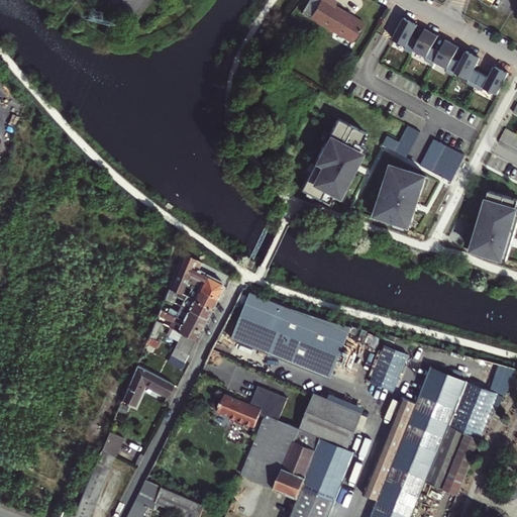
[(309,18),(320,0),(308,0),(301,13),(309,18)]
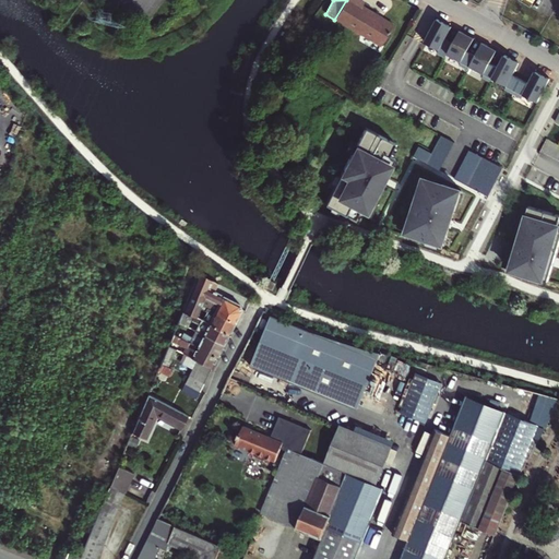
[(364,3),(358,0),(346,0),(334,20),(380,49),(393,27),(361,8),(364,3)]
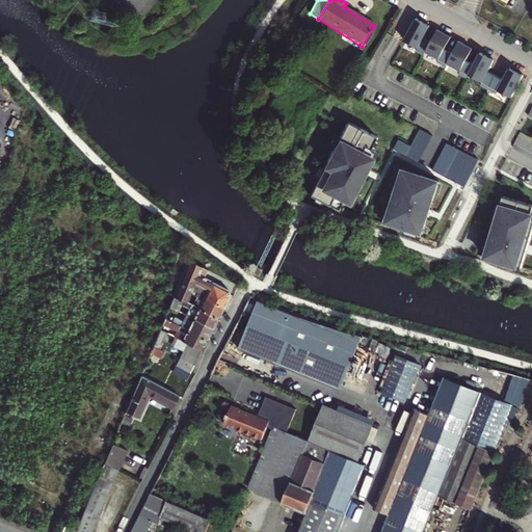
[(421,56),(423,52),(429,42),(421,37),(427,26),(414,19),(401,41),(415,48),(413,51),(421,56)]
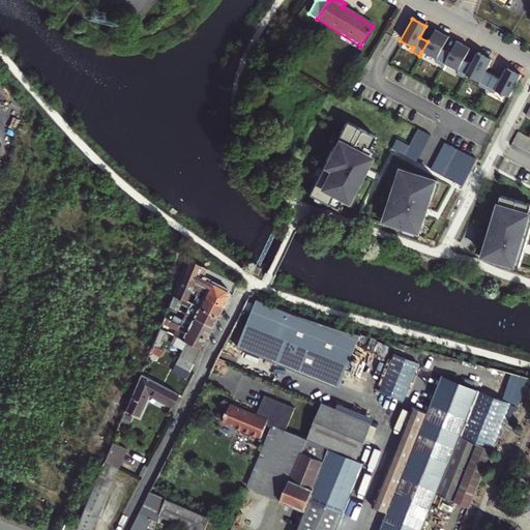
[(441,66),(443,63),(448,53),(441,48),(446,37),(442,35),(439,34),(440,33),(434,29),(428,41),(421,52),(435,59),(433,62),(441,66)]
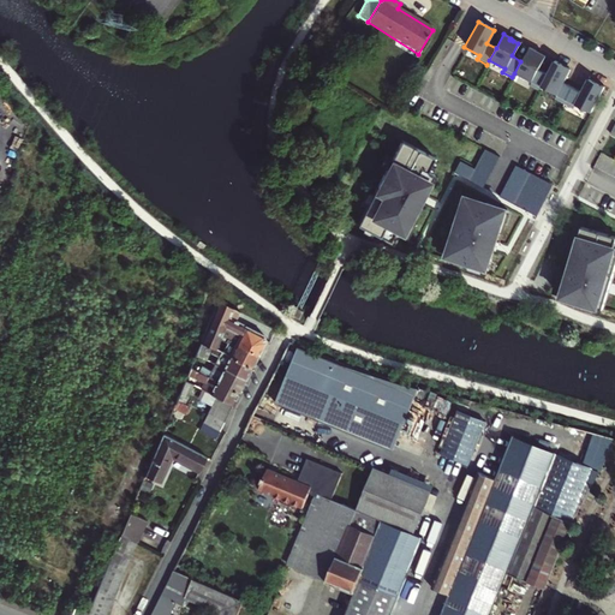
[(537,91),(538,87),(545,73),(536,69),(543,57),(537,53),(537,54),(535,53),(536,51),(527,47),(521,59),(520,61),(514,73),(530,82),(527,85),(537,91)]
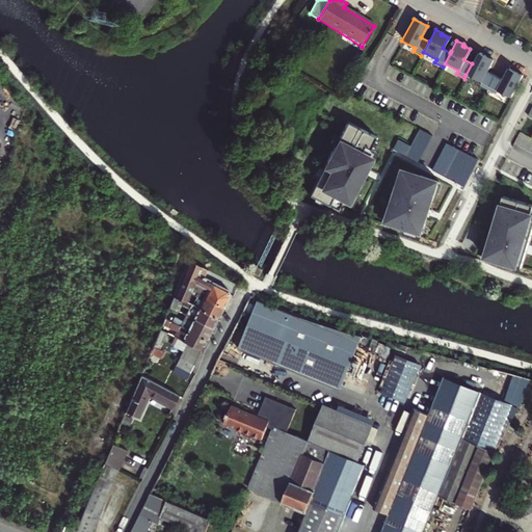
[(477,85),(485,90),(494,75),(486,71),(491,60),(486,57),(486,58),(484,56),(485,55),(478,52),(472,63),(466,75),(479,82),(477,85)]
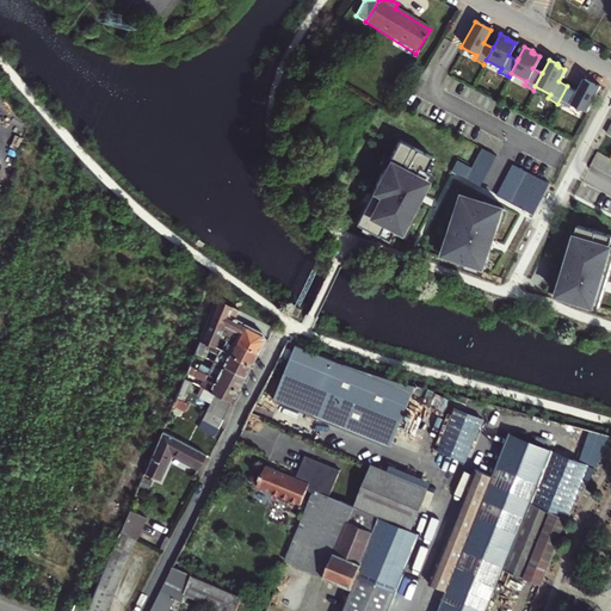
[(567,86),(557,104),(567,109),(569,103),(586,111),(599,85),(591,81),(591,82),(588,80),(582,76),(575,91),(567,86)]
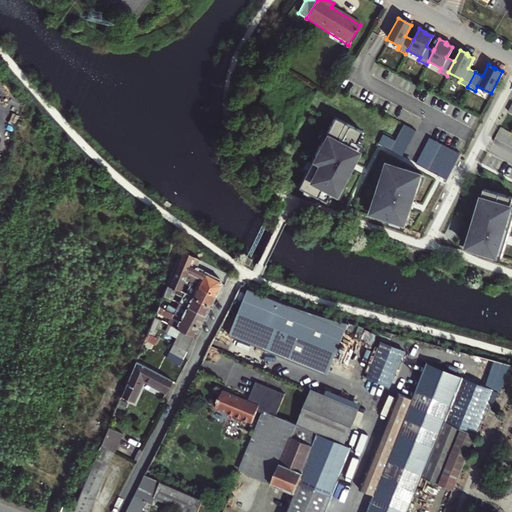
[(333,116),(296,186),(329,203),(365,133),(333,116)]
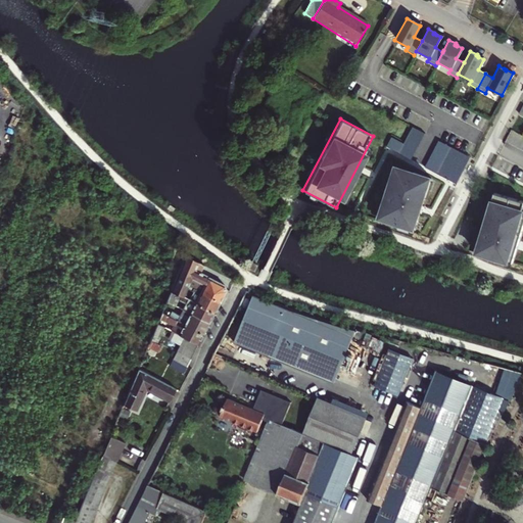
[(403,143),(398,152),(410,159),(424,133),(412,127),(403,143)]
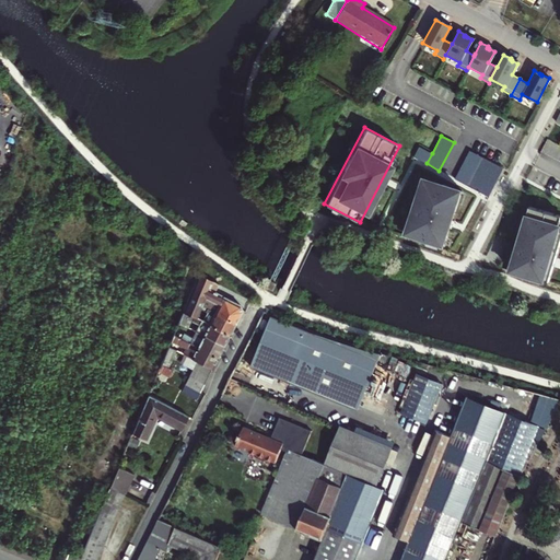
[(413,156),(427,163),(432,153),(419,146),(413,156)]
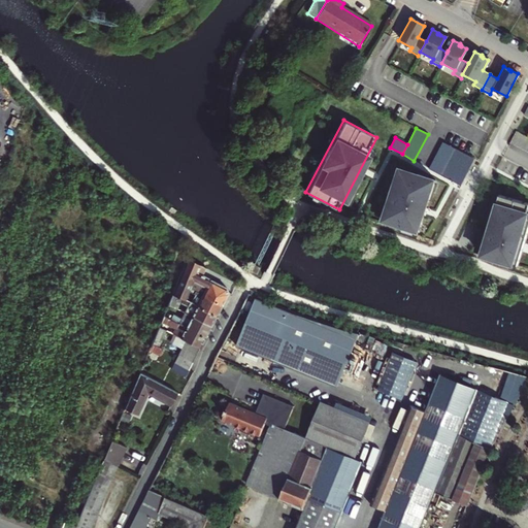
[(441,141),(428,168),(439,174),(454,147),(441,141)]
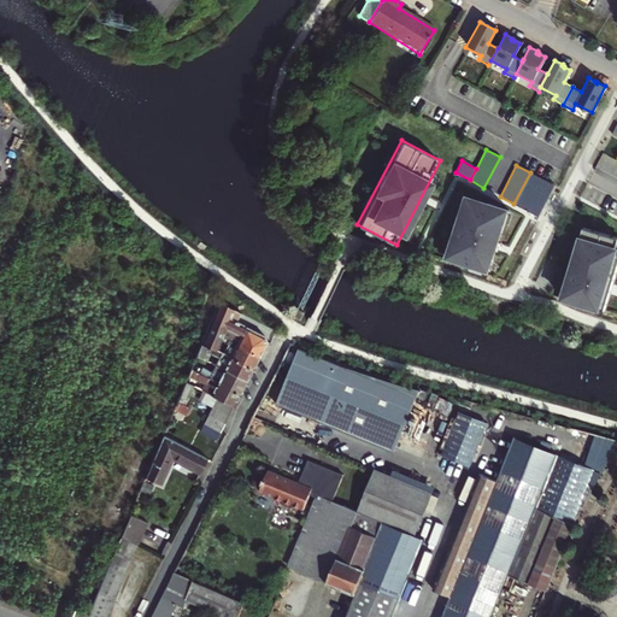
[(530,172),(513,204),(538,216),(553,184),(530,172)]
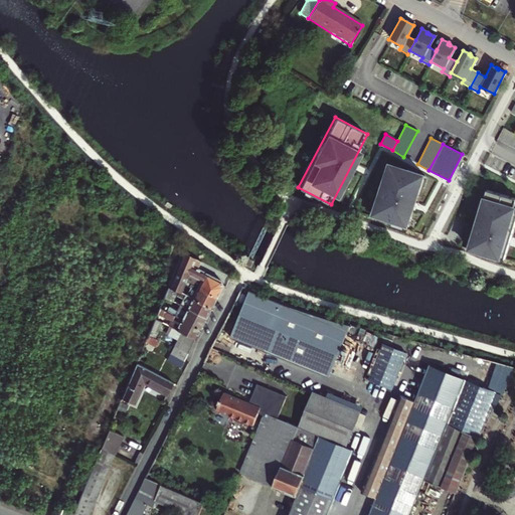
[(388,169),(372,218),(405,228),(423,175),(405,169),(404,174),(388,169)]
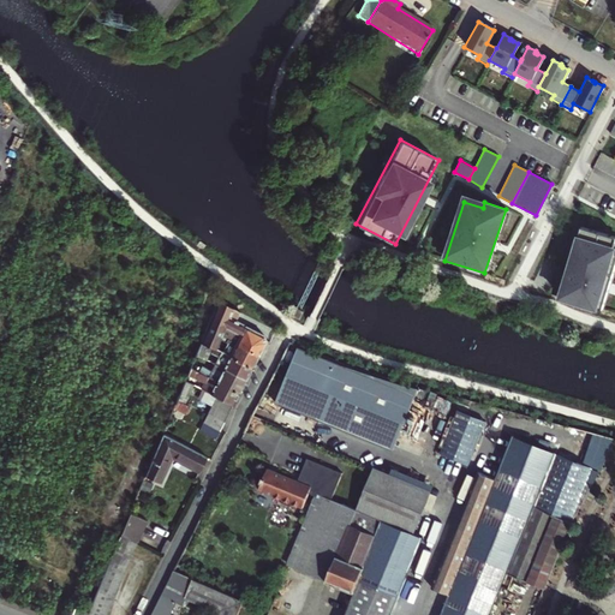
[(614,239),(583,230),(559,298),(601,312),(614,269),(614,255),(613,255),(614,246),(614,239)]
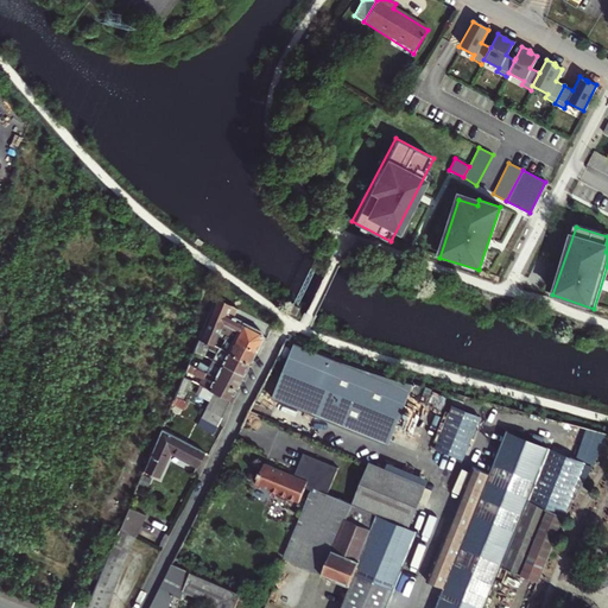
[(225,336),(228,337),(233,340),(257,352),(263,340),(260,333),(234,318),(239,309),(216,296),(210,312),(200,339),(209,343),(211,344),(214,340),(216,336),(223,339),(225,336)]
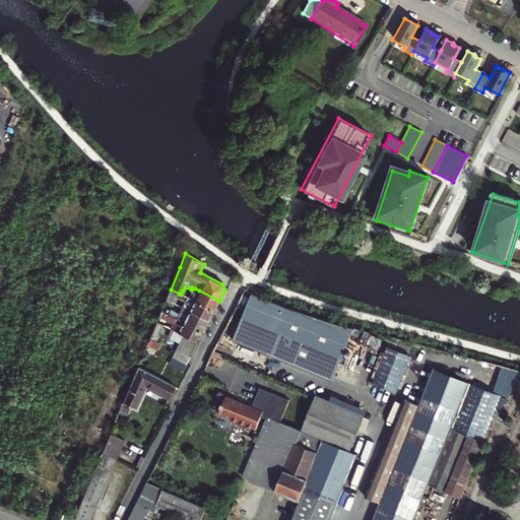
[(189,299),(194,301),(199,290),(195,288),(191,296),(189,299)]
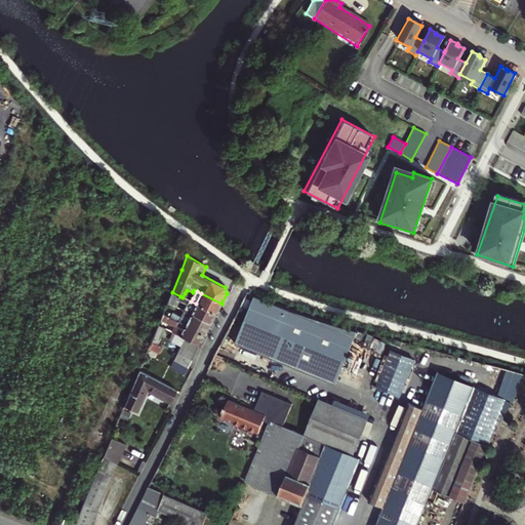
[(171,294),(167,303),(176,307),(180,296),(172,292),(171,294)]
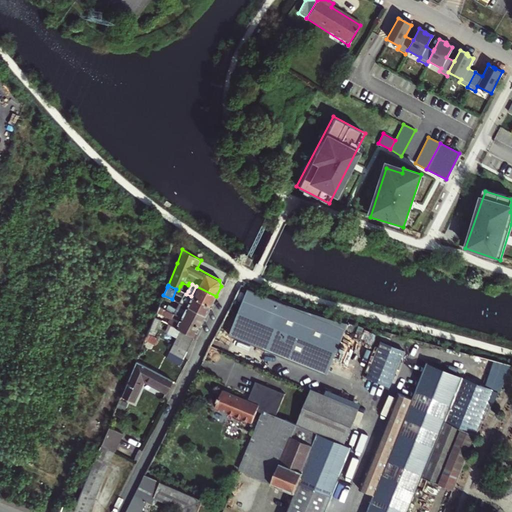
[(196,286),(191,296),(211,306),(216,296),(196,286)]
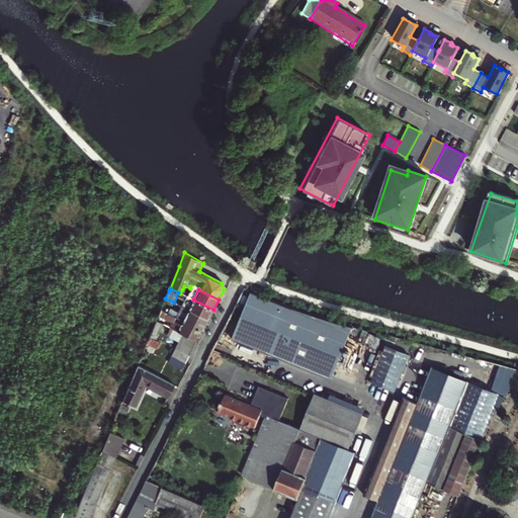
[(296,310),(253,291),(233,339),(332,380),(339,363),(346,347),(353,329),(336,324),(337,323),(296,310)]
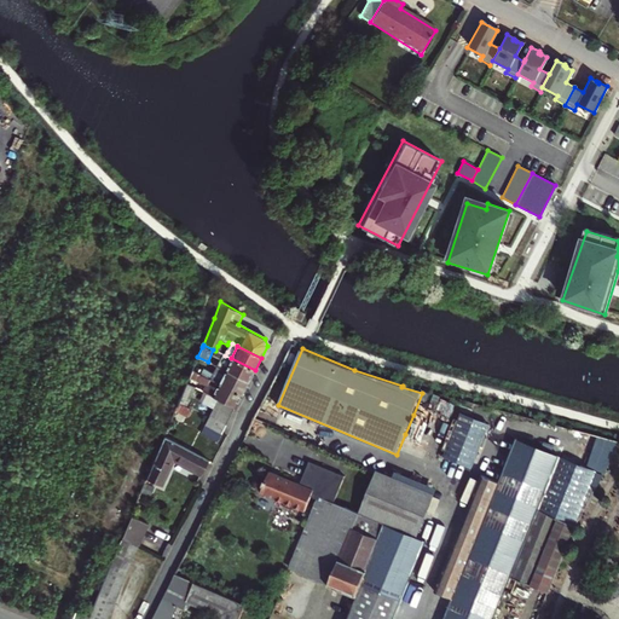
[(220,359),(217,366),(248,383),(255,370),(231,358),(225,356),(215,351),(213,356),(220,359)]
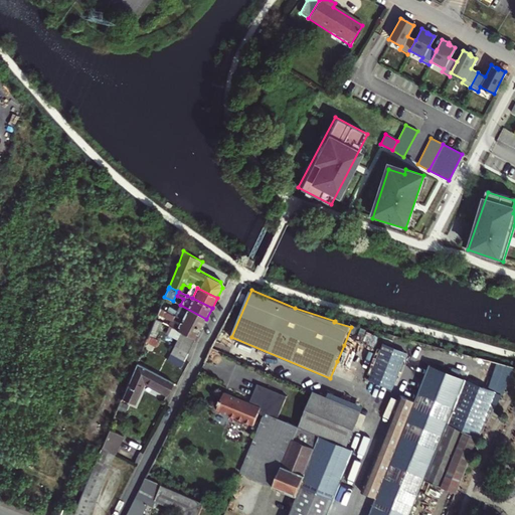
[(206,319),(180,305),(177,311),(171,308),(174,302),(173,301),(164,297),(160,308),(201,329),(206,319)]
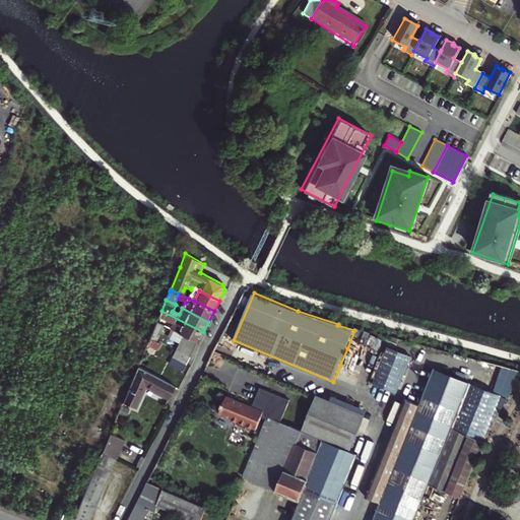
[(173,324),(171,329),(184,336),(198,343),(203,332),(161,311),(159,317),(173,324)]
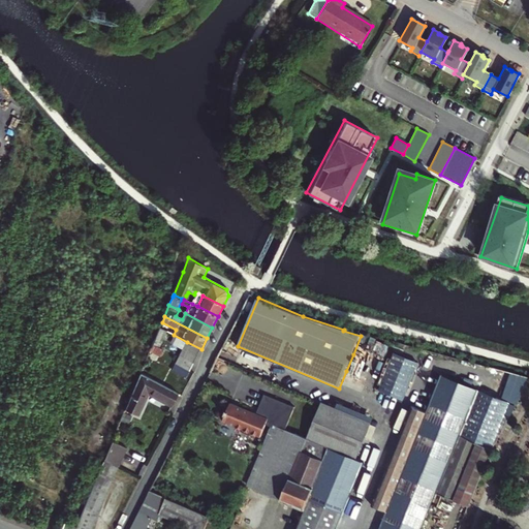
[(159,345),(165,331),(159,328),(154,342),(159,345)]
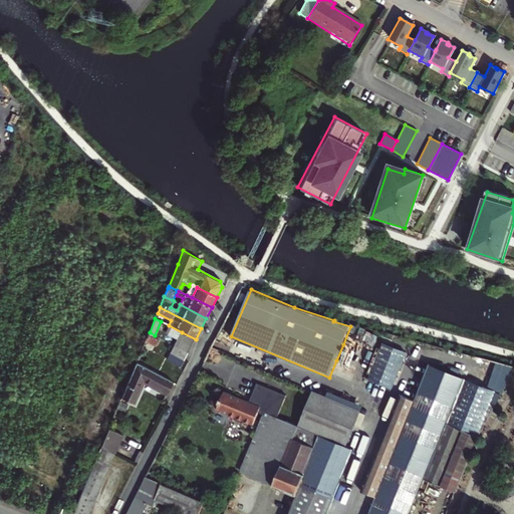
[(154,338),(155,335),(150,332),(147,338),(146,340),(156,345),(158,340),(154,338)]
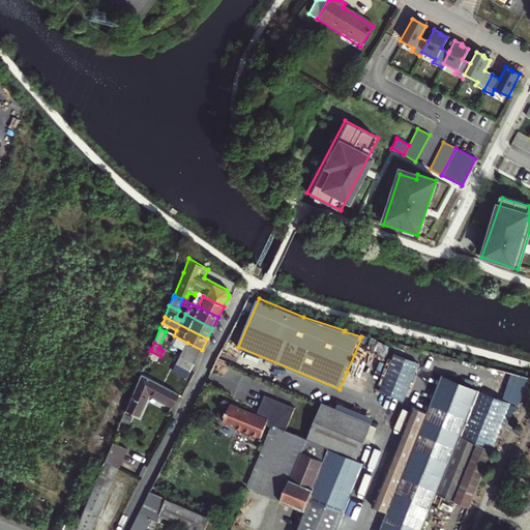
[(184,349),(198,357),(202,350),(187,343),(184,349)]
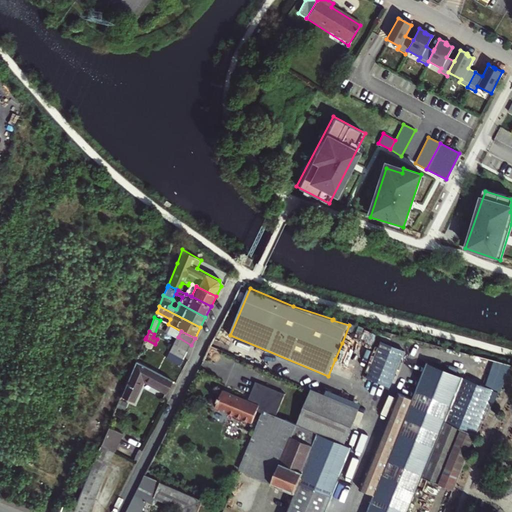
[(188,351),(191,345),(178,337),(174,344),(188,351)]
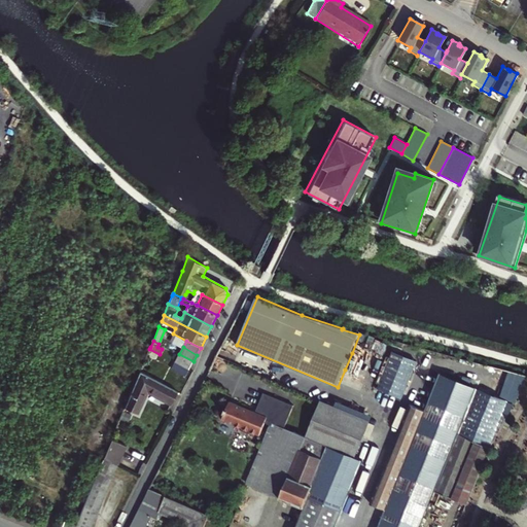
[(352,353),(345,370),(354,374),(361,357),(352,353)]
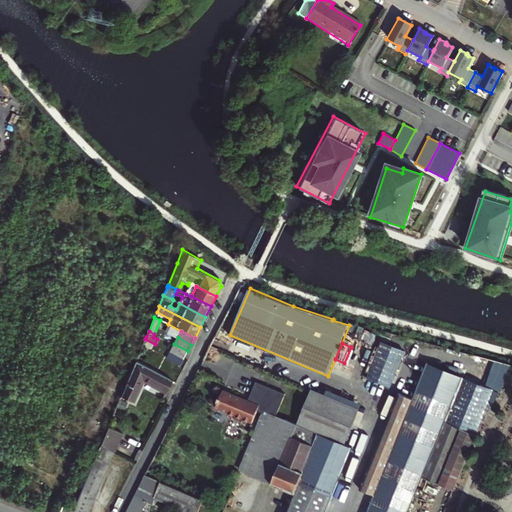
[(171,352),(184,359),(188,351),(174,344),(171,352)]
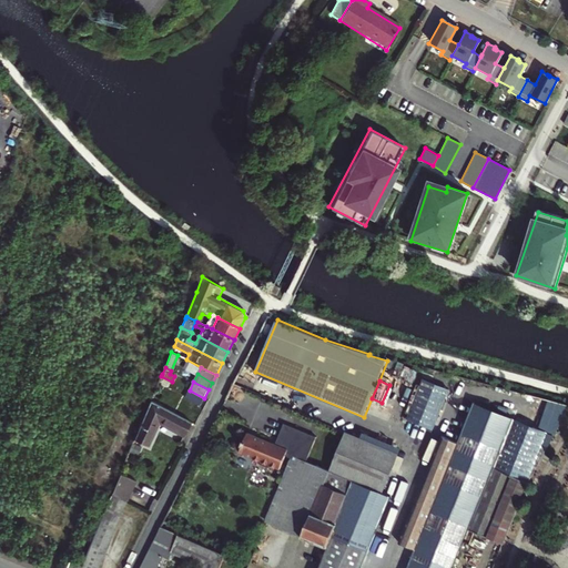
[(433,433),(448,396),(424,385),(408,422),(433,433)]
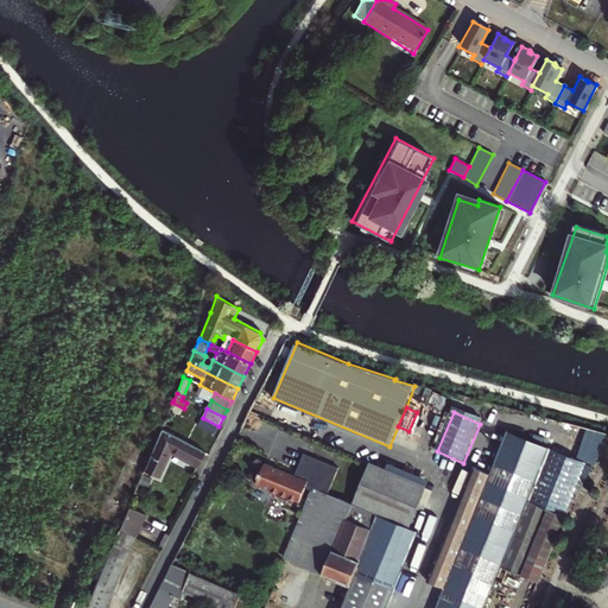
[(200,449),(162,430),(145,469),(157,475),(169,450),(192,462),(200,449)]
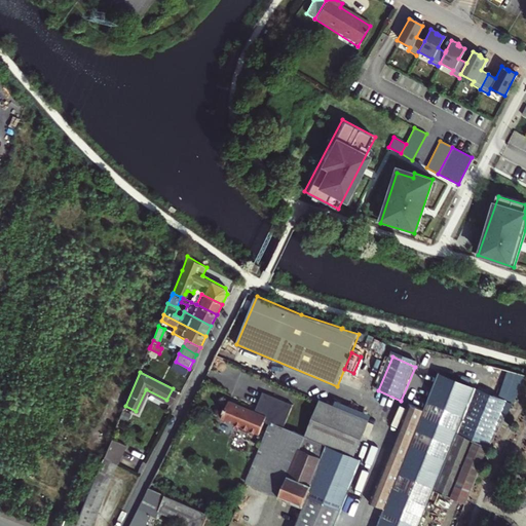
[(385,510),(378,525),(418,525),(438,480),(439,480),(472,399),(476,388),(440,373),(424,411),(385,510)]
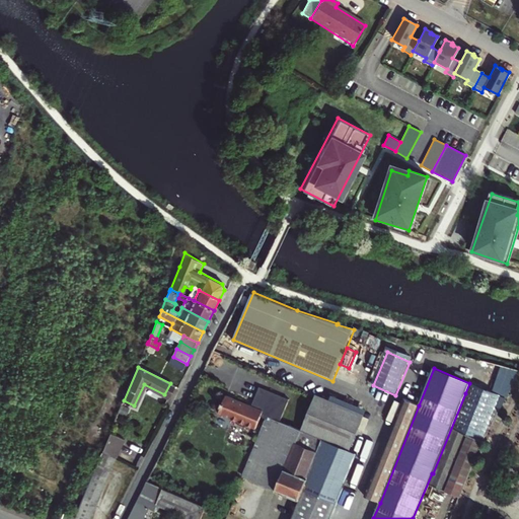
[(261,417),(268,420),(269,417),(281,422),(289,399),(263,389),(255,408),(226,395),(223,403),(222,403),(221,408),(219,414),(238,422),(237,424),(243,427),(244,425),(255,429),(261,417)]
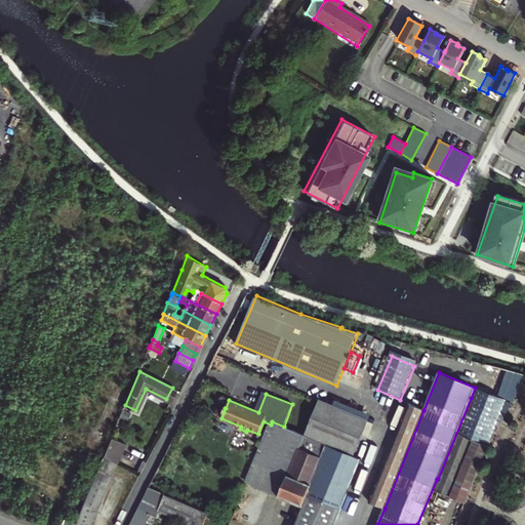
[(484,454),(507,412),(471,398),(438,479),(433,491),(465,503),(484,454)]
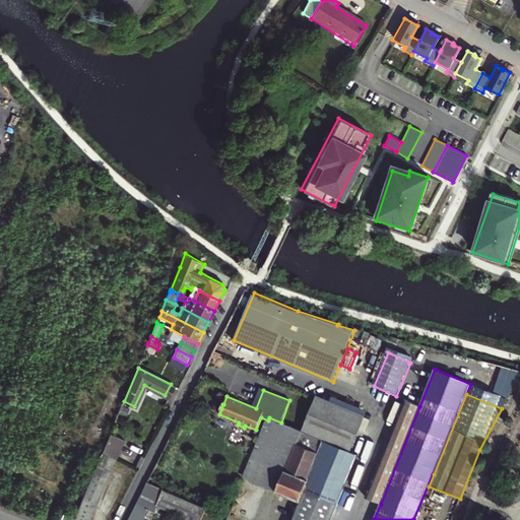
[(303,432),(324,441),(300,501),(291,519),(330,519),(356,456),(347,452),(363,414),(317,396),(303,432)]
